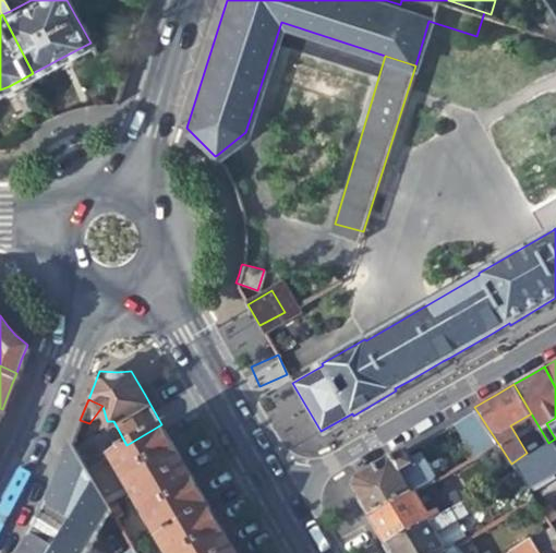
[(474,455),(497,442),(474,407),(452,420),(474,455)]
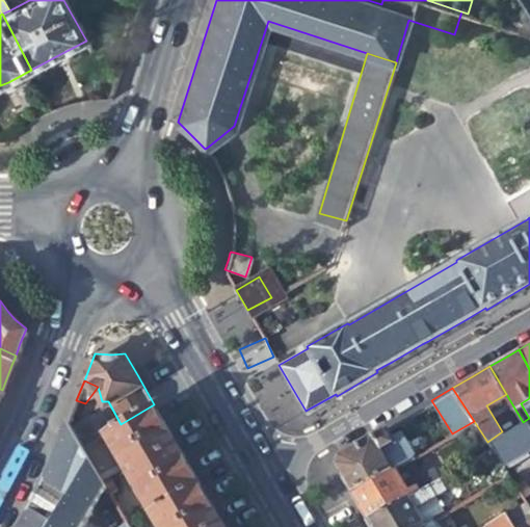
[(529,417),(529,398),(521,403),(529,418),(529,417)]
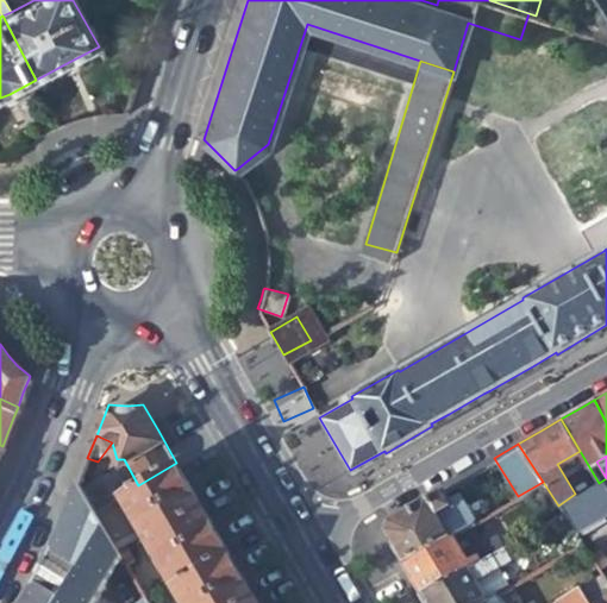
[(124,459),(82,485),(95,509),(120,496),(138,485),(124,459)]
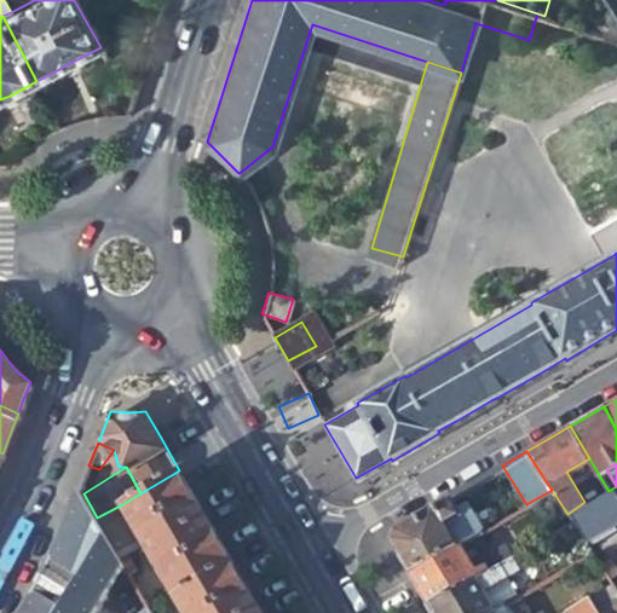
[(122,504),(145,543),(176,597),(235,565),(206,515),(179,470),(140,493),(122,504)]
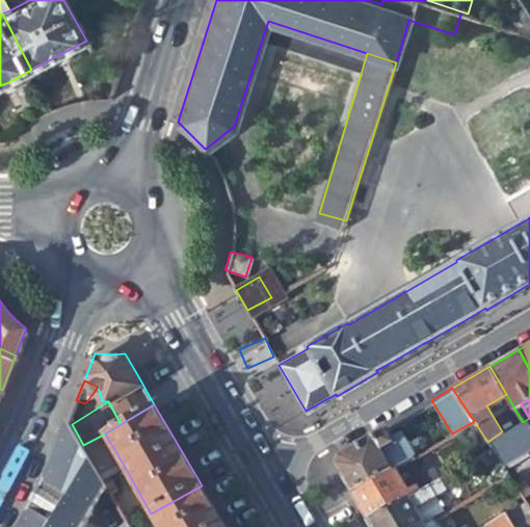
[(72,424),(69,419),(42,484),(31,503),(17,526),(80,526),(106,485),(103,479),(83,445),(72,424)]
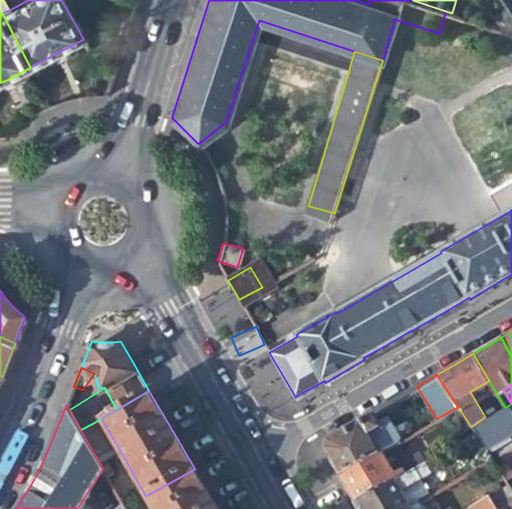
[(378,420),(373,412),(326,439),(325,448),(331,459),(340,474),(380,451),(398,442),(399,440),(385,416),(378,420)]
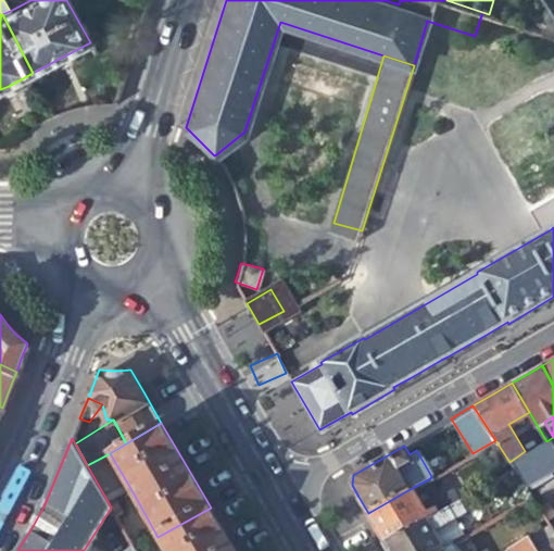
[(114,497),(130,488),(110,453),(87,465),(108,501),(114,497)]
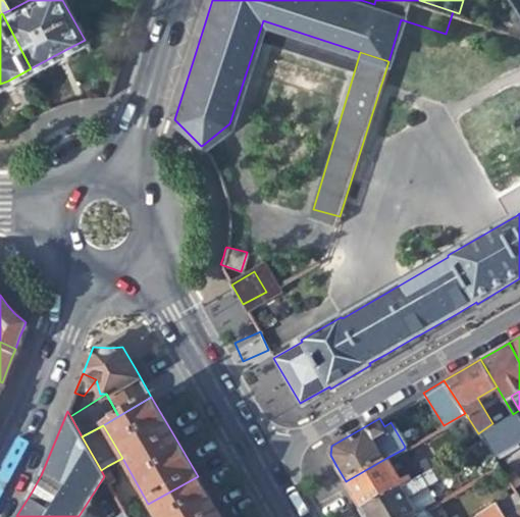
[(413,465),(404,449),(386,458),(397,474),(413,465)]
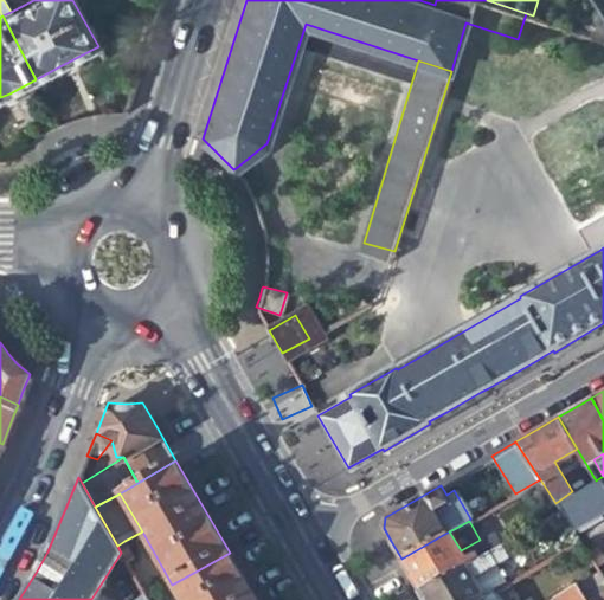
[(516,521),(496,534),(501,543),(522,531),(516,521)]
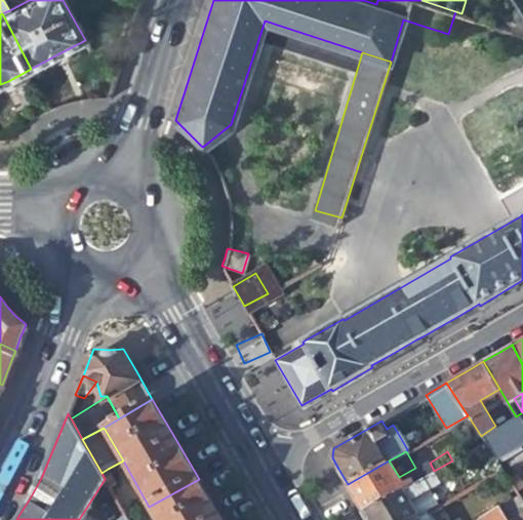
[(428,461),(415,468),(399,477),(389,461),(348,484),(354,494),(363,512),(434,471),(430,463),(428,461)]
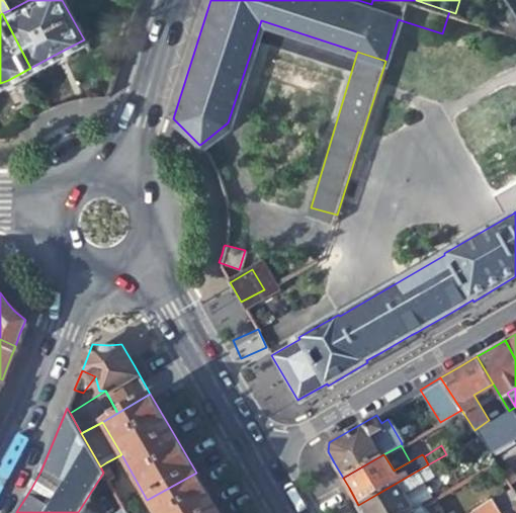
[(112,475),(106,462),(100,466),(103,473),(107,479),(112,475)]
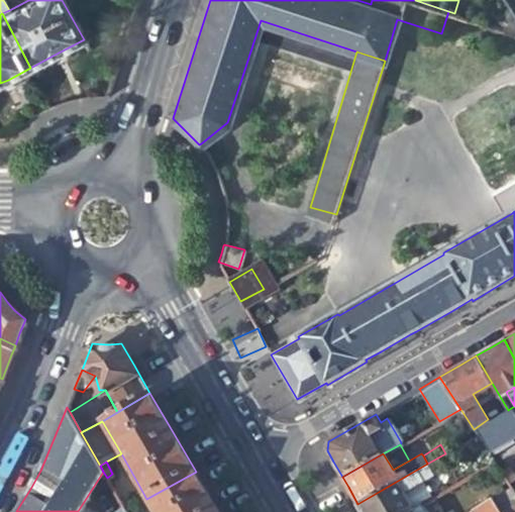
[(433,474),(427,464),(357,504),(363,511),(404,511),(412,507),(403,493),(433,474)]
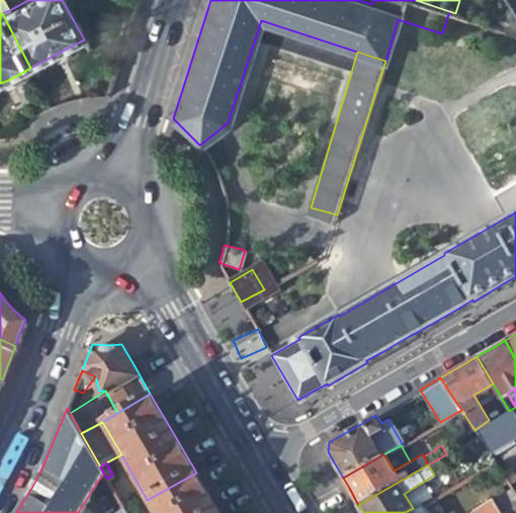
[(502,471),(503,474),(509,482),(515,478),(509,466),(502,471)]
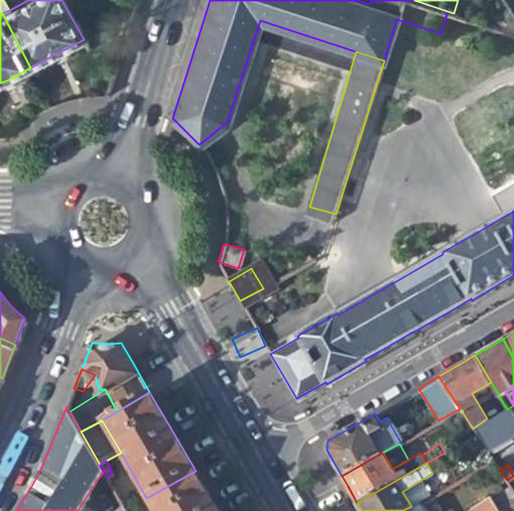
[(146,498),(153,510),(218,510),(217,507),(196,471),(146,498)]
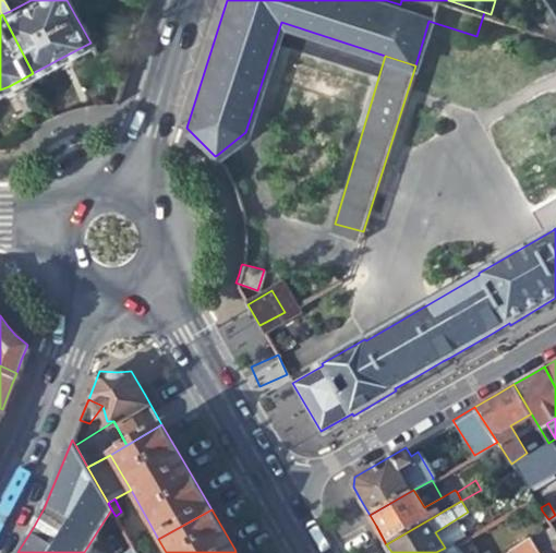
[(555,530),(553,526),(530,539),(538,552),(540,552),(555,543),(555,530)]
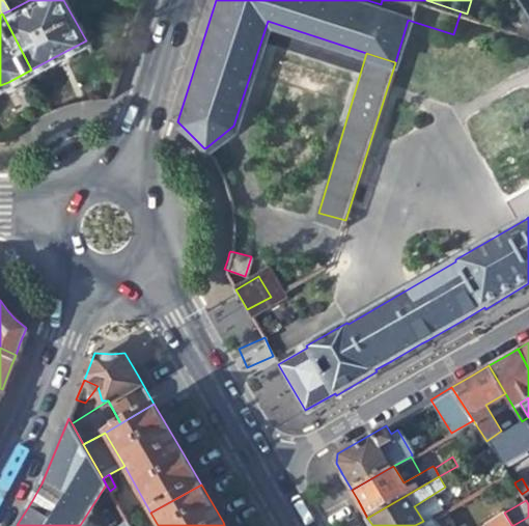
[(511,525),(504,513),(503,511),(478,525),(511,525)]
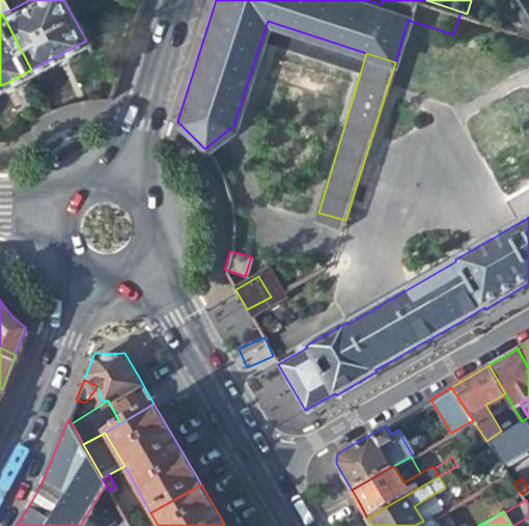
[(528,525),(528,517),(513,525),(528,525)]
